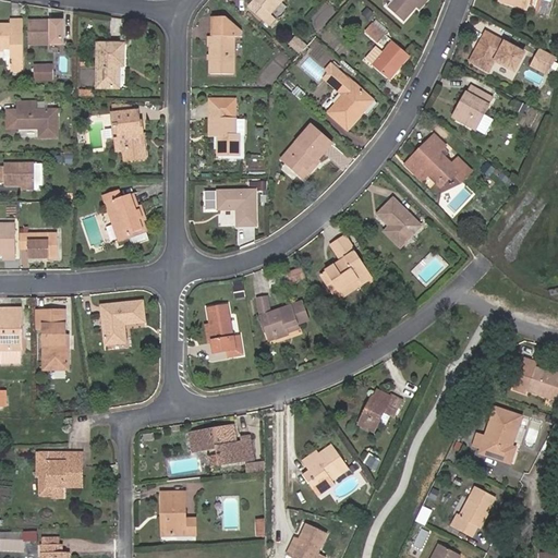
[(269,12),(270,13),(281,0),(255,0),(250,7),(263,19),(269,12)]
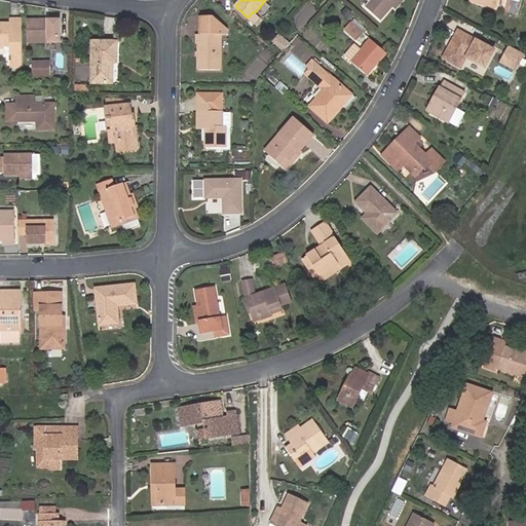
[(395,3),(396,0),(370,0),(367,4),(381,17),(395,3)]
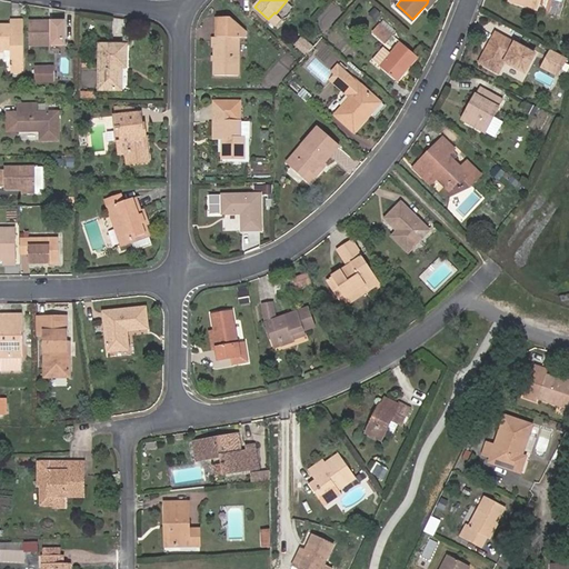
[(512,0),(512,3),(540,10),(542,0),(512,0)]
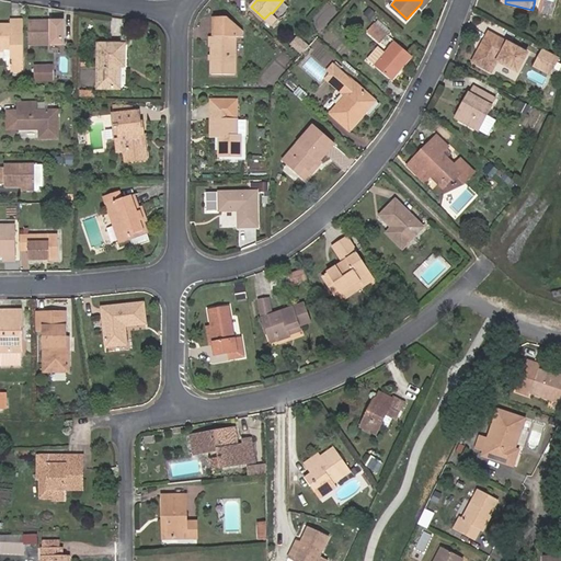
[(369,19),(375,12),(369,8),(364,13),(369,19)]
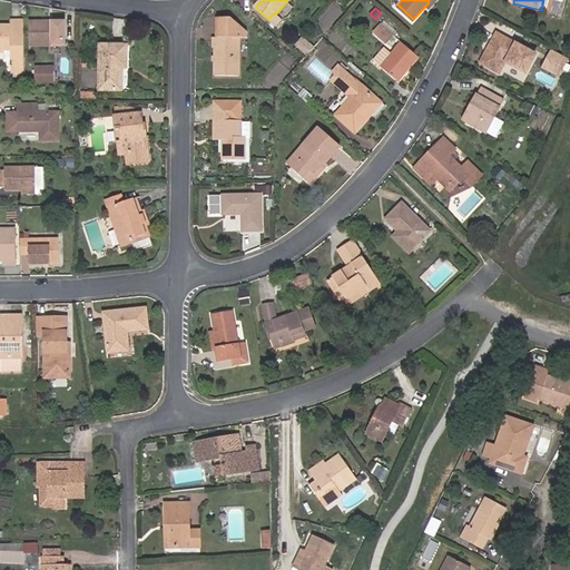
[(281,18),(276,13),(275,12),(268,19),(274,25),(281,18)]
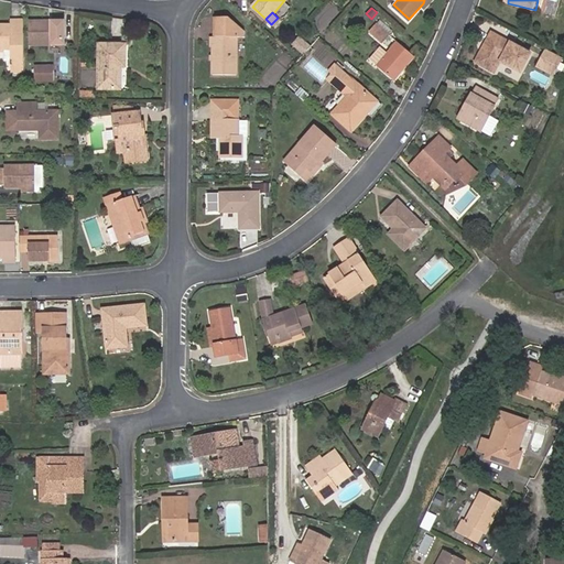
[(214,39),(214,46),(213,75),(237,75),(237,38),(245,38),(245,32),(229,19),(217,18),(216,36),(214,36),(214,39)]
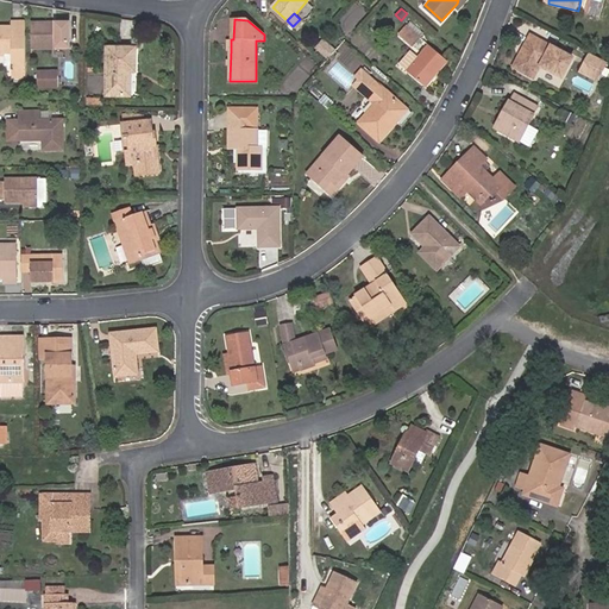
[(27,67),(27,24),(14,24),(13,27),(0,27),(0,52),(13,54),(13,67),(27,67)]
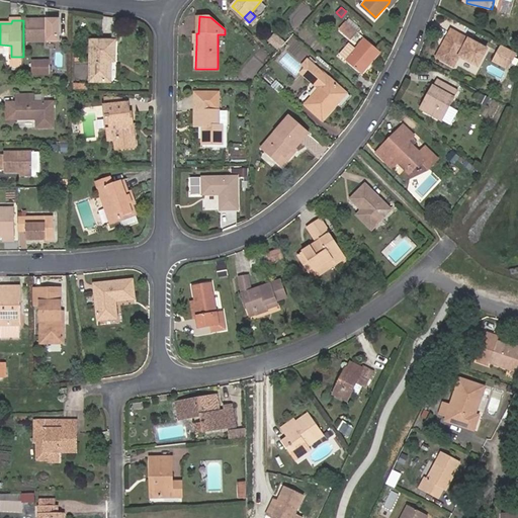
[(59,20),(27,20),(27,41),(59,41),(59,20)]
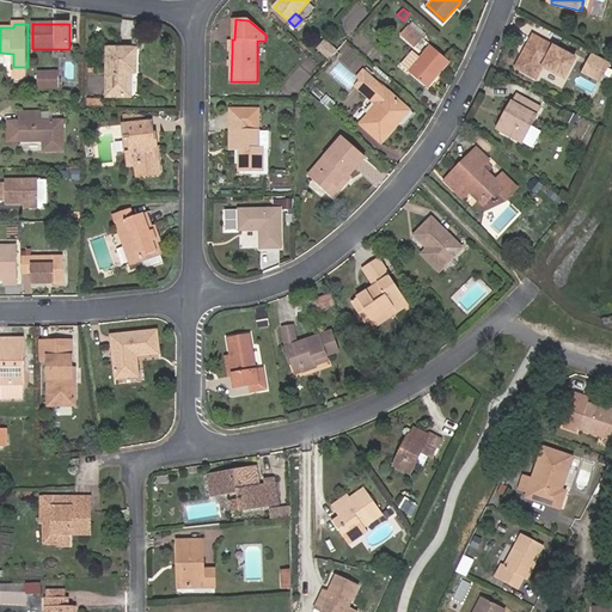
[(423,37),(409,25),(402,34),(415,46),(423,37)]
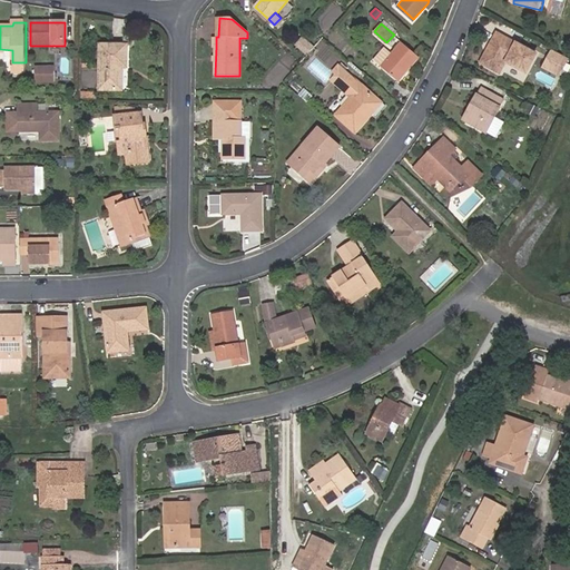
[(537,53),(497,30),(480,60),(500,71),(507,60),(527,71),(537,53)]
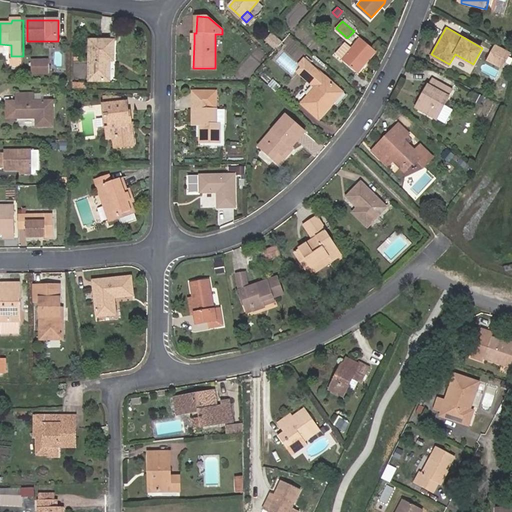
[(283,42),(273,33),(266,40),(276,49),(283,42)]
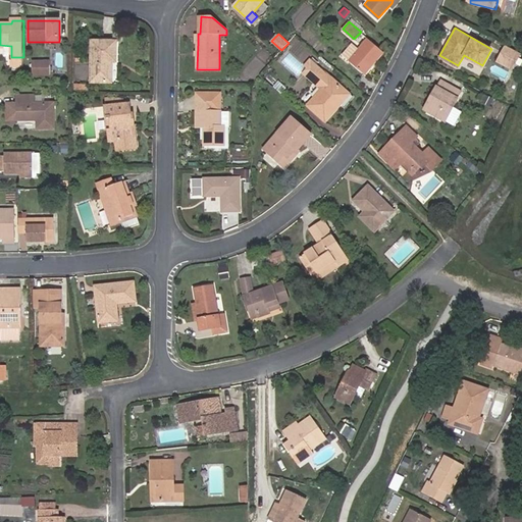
[(385,52),(369,39),(359,49),(349,60),(366,74),(385,52)]
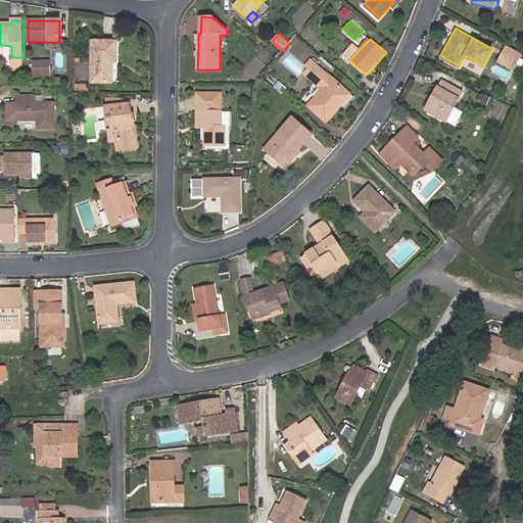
[(116,41),(92,41),(91,82),(111,83),(112,63),(116,62),(116,41)]
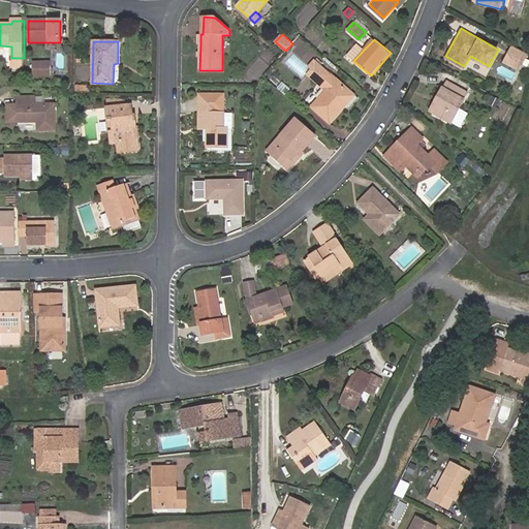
[(353,61),(364,50),(358,43),(347,56),(353,61)]
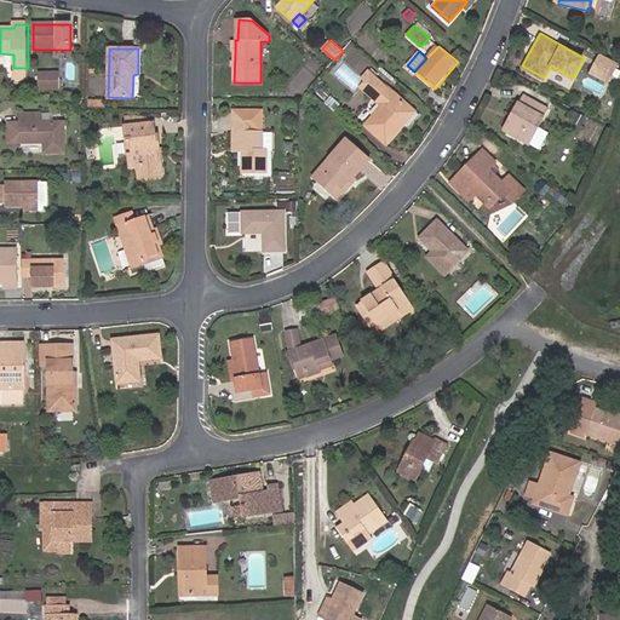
[(610,78),(618,62),(600,53),(593,68),(610,78)]
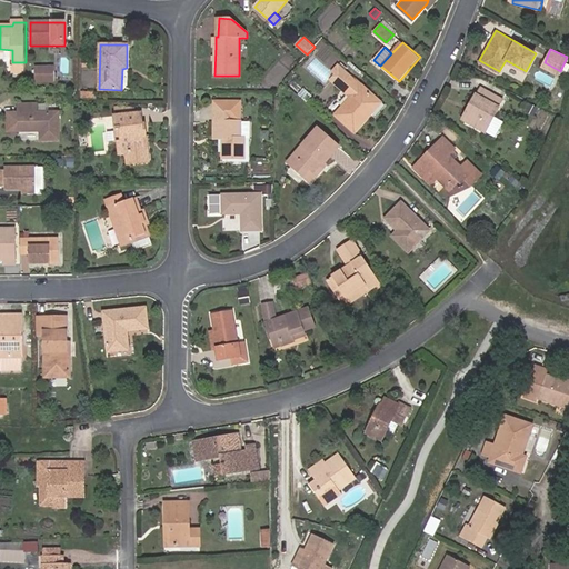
[(26,72),(26,62),(12,62),(12,72),(26,72)]
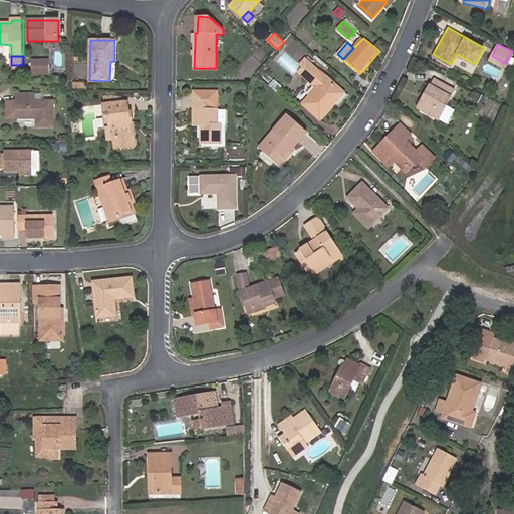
[(503,68),(506,64),(492,56),(489,61),(503,68)]
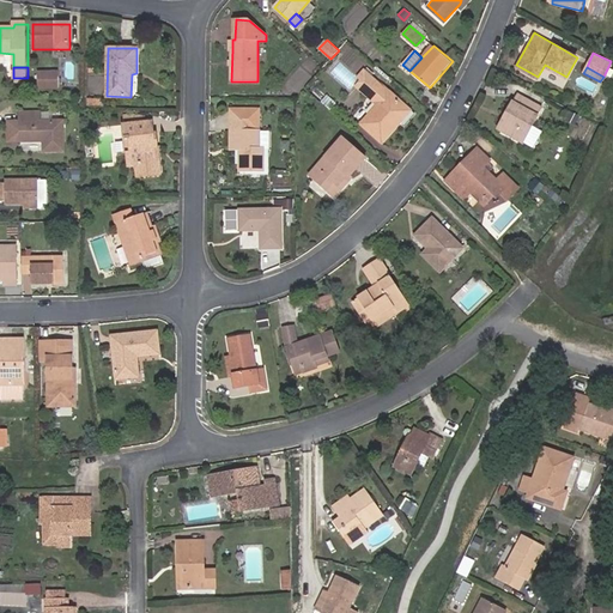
[(47,77),(47,71),(37,71),(36,86),(59,86),(59,77),(47,77)]
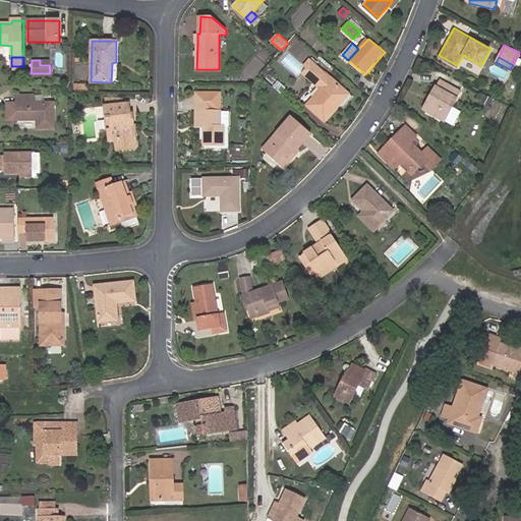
[(303,73),(314,83),(324,72),(313,63),(309,67),(303,73)]
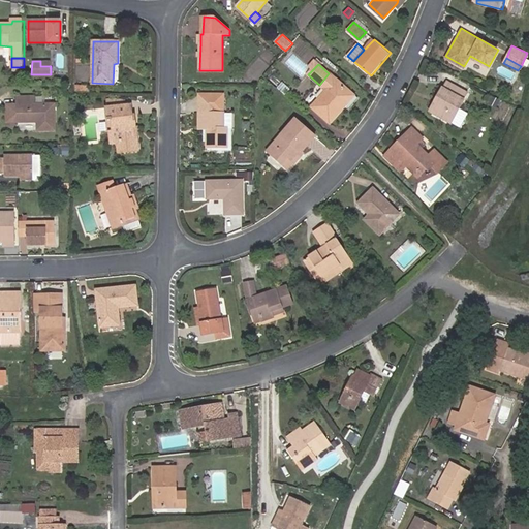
[(329,73),(319,85),(325,90),(312,105),(329,121),(341,107),(338,105),(350,93),(329,73)]
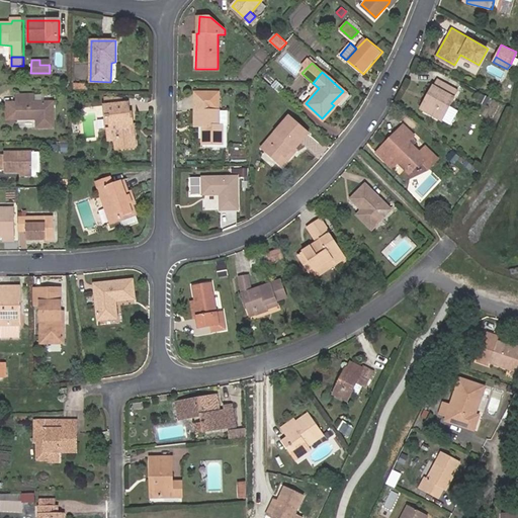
[(437,80),(426,98),(430,101),(425,113),(441,122),(458,92),(437,80)]
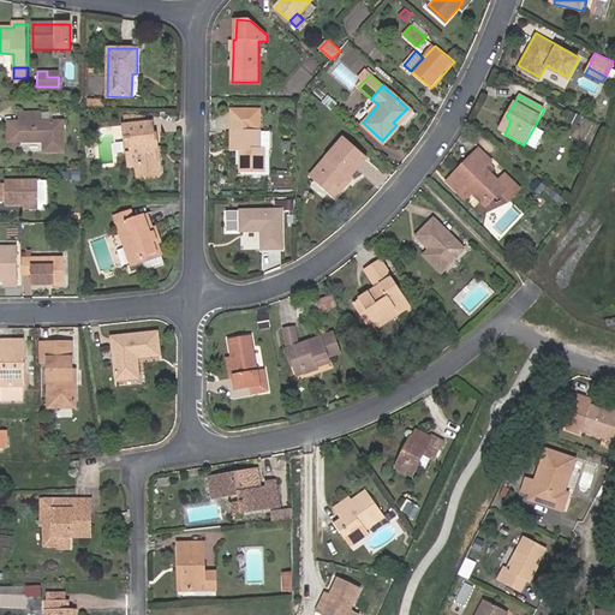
[(231,149),(238,149),(238,131),(236,131),(236,119),(251,119),(252,130),(260,130),(260,108),(231,108),(231,149)]
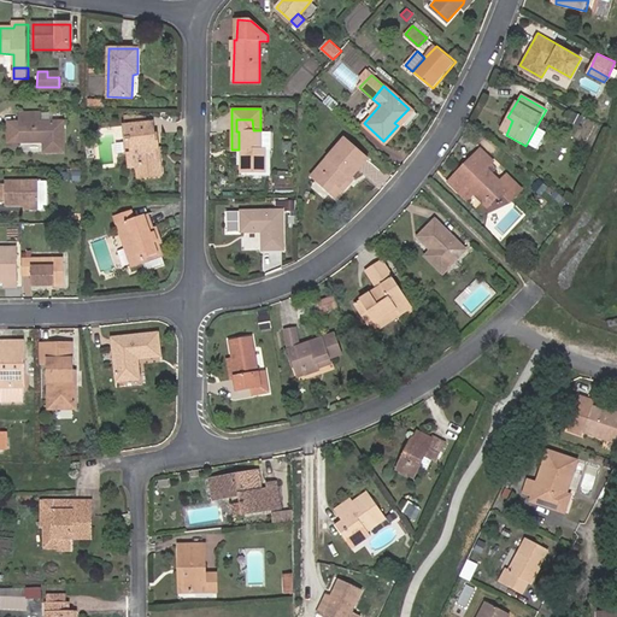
[(394,123),(398,125),(411,111),(409,109),(394,123)]
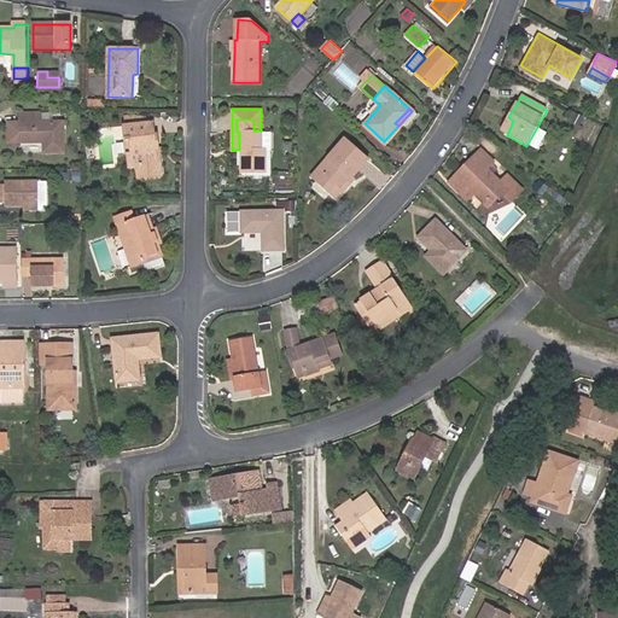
[(40,111),(21,111),(21,121),(11,121),(11,141),(45,141),(45,151),(65,151),(64,121),(40,121),(40,111)]
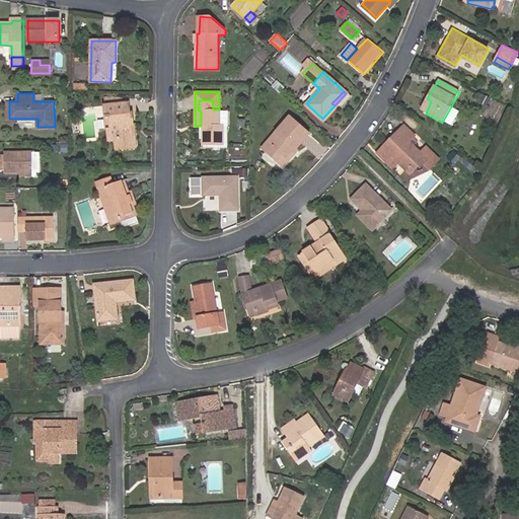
[(431,101),(427,98),(420,109),(426,114),(431,101)]
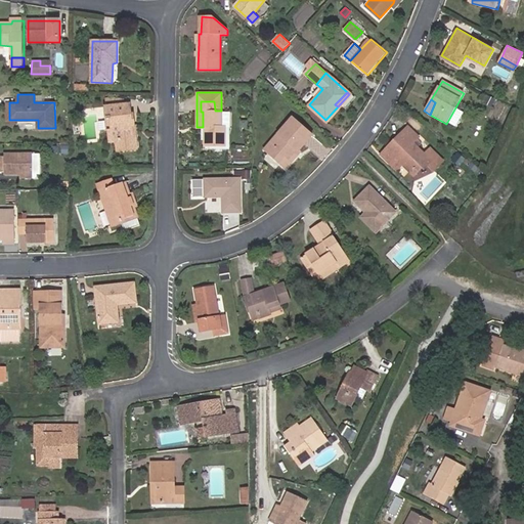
[(201,101),(201,112),(203,112),(203,127),(206,127),(209,127),(210,132),(206,132),(206,144),(226,144),(225,127),(221,127),(221,111),(215,111),(214,101),(201,101)]
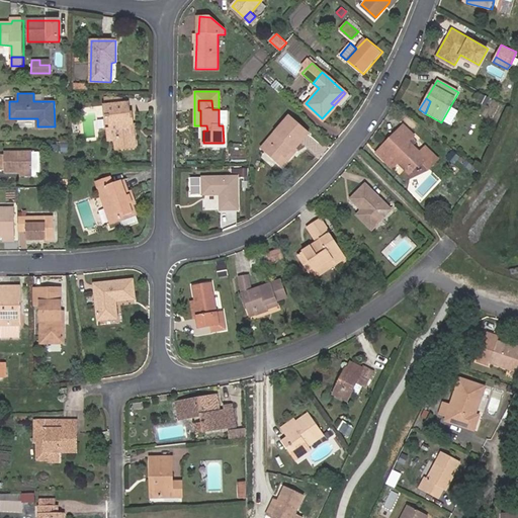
[(109,127),(106,127),(107,140),(115,139),(116,149),(135,147),(134,127),(131,127),(128,112),(127,103),(122,104),(110,105),(104,106),(105,115),(108,115),(109,127)]
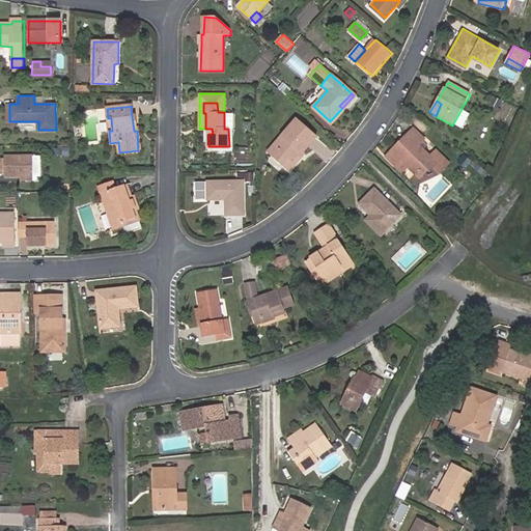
[(232,112),(224,112),(224,129),(228,129),(232,129),(232,112)]
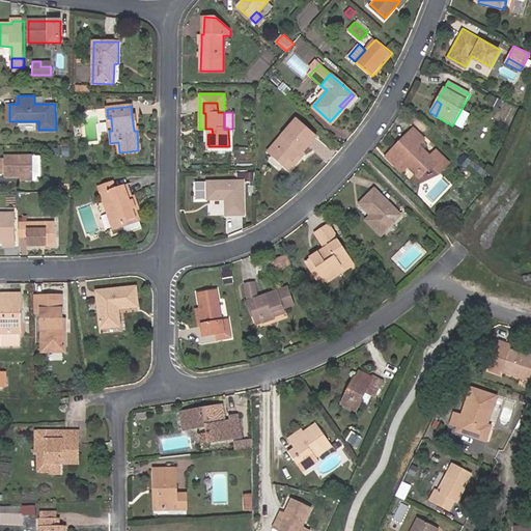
[(298,119),(277,143),(281,147),(273,156),(290,172),(299,163),(295,159),(301,151),(303,154),(317,137),(298,119)]
